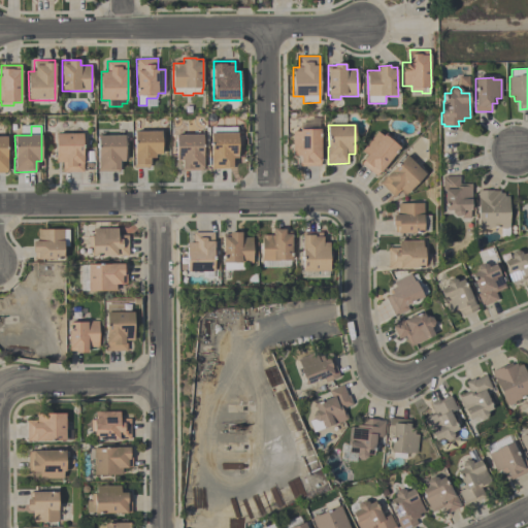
[(237,133),(238,159),(232,159),(232,169),(211,169),(210,133),(221,133),(221,127),(230,127),(230,133),(237,133)]
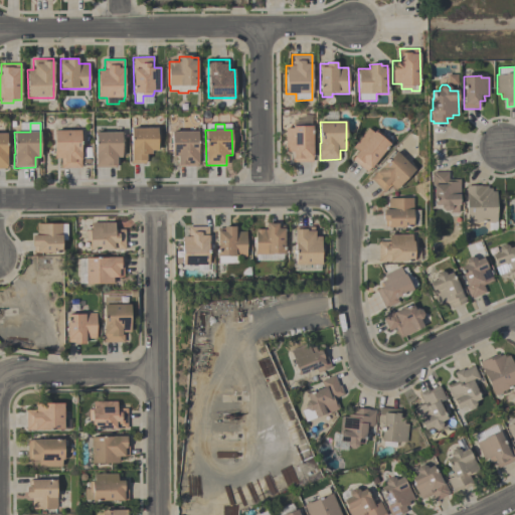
[(286,152),(286,129),(292,129),(292,127),(312,126),(313,158),(312,158),(312,162),(293,162),(293,152),(286,152)]
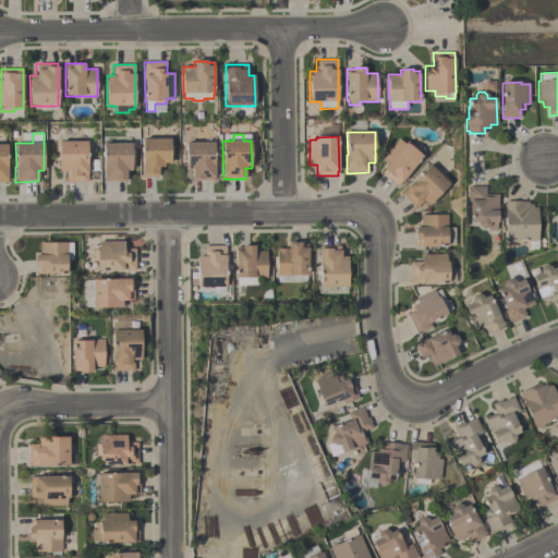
[(170,162),(164,162),(164,167),(158,167),(158,177),(142,177),(142,138),(170,138),(170,162)]
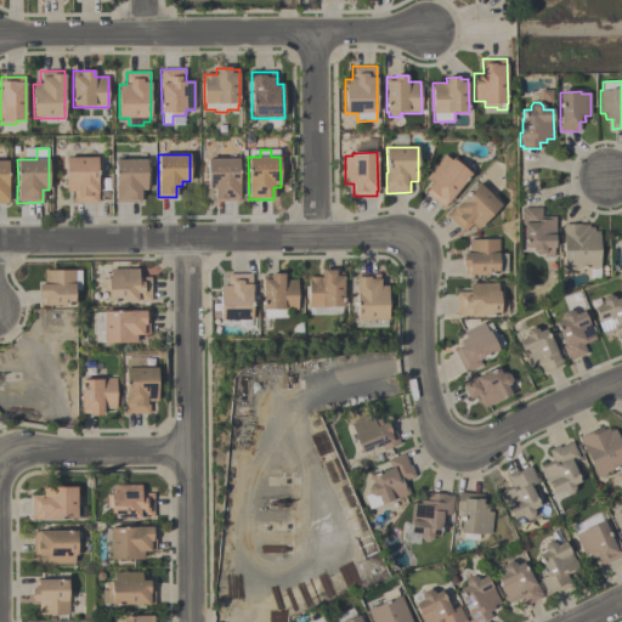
[(444,208),(425,192),(434,182),(428,177),(445,156),(452,160),(456,156),(465,164),(463,168),(471,174),(447,204),(446,204),(444,208)]
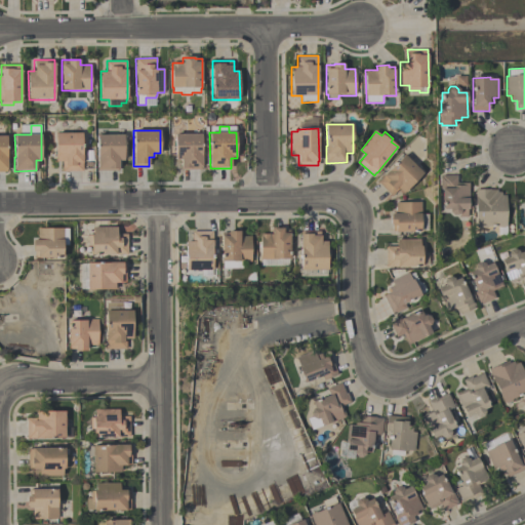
[(82,171),(63,171),(62,162),(55,162),(55,133),(82,133),(82,171)]
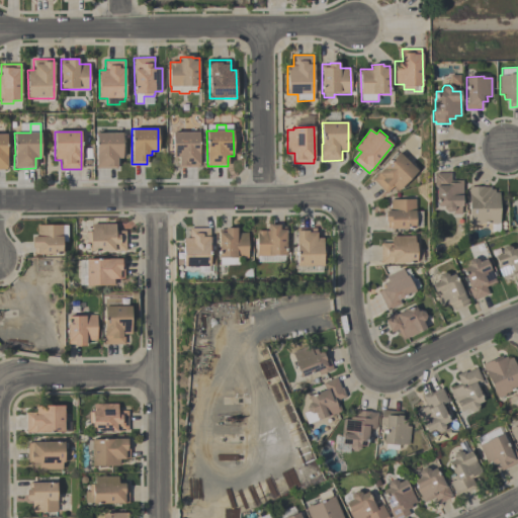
[(173,133),(198,133),(199,167),(178,168),(178,158),(173,158),(173,133)]
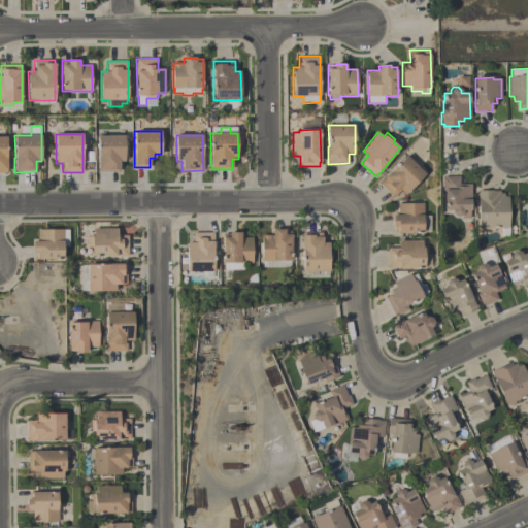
[(125,136),(125,162),(119,162),(119,171),(97,171),(97,159),(98,159),(98,136),(125,136)]
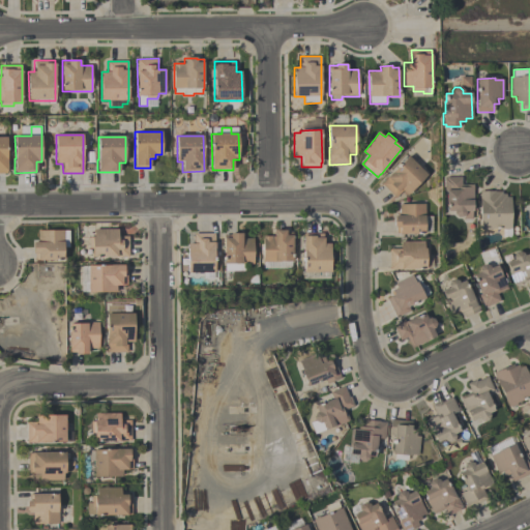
[(381,182),(387,176),(388,176),(408,156),(428,175),(407,196),(402,190),(395,198),(381,182)]
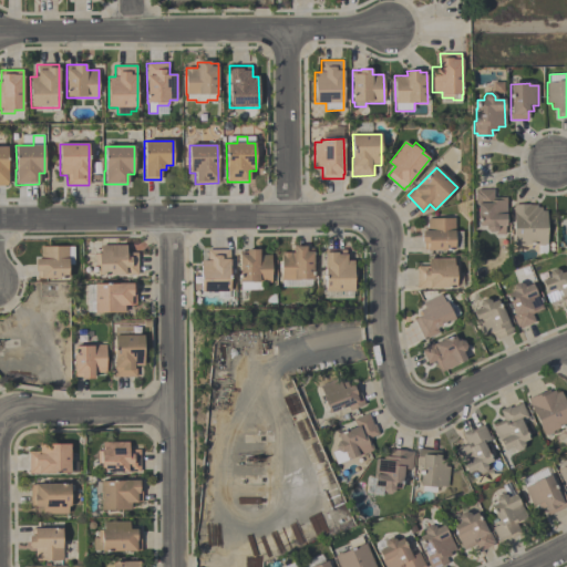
[(493,189),(493,197),(506,197),(506,216),(505,216),(506,226),(504,226),(504,234),(496,234),(496,232),(494,233),(488,233),(485,229),(485,227),(478,227),(478,218),(476,218),(476,205),(475,205),(475,192),(476,192),(476,189),(493,189)]
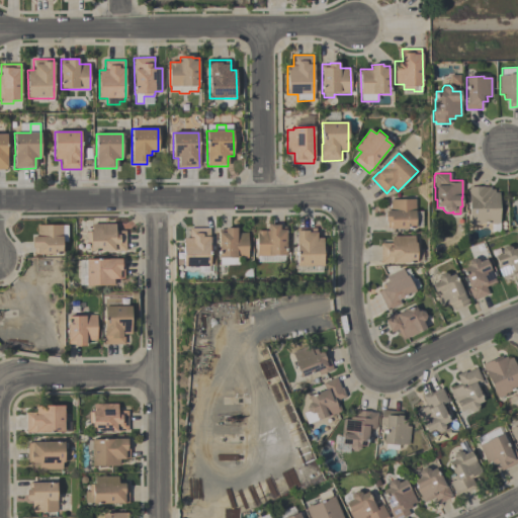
[(494,189),(494,192),(499,192),(500,223),(498,223),(497,224),(493,225),(491,223),(478,224),(477,225),(472,225),(471,224),(469,224),(468,187),(484,186),(484,187),(490,187),(490,189),(494,189)]
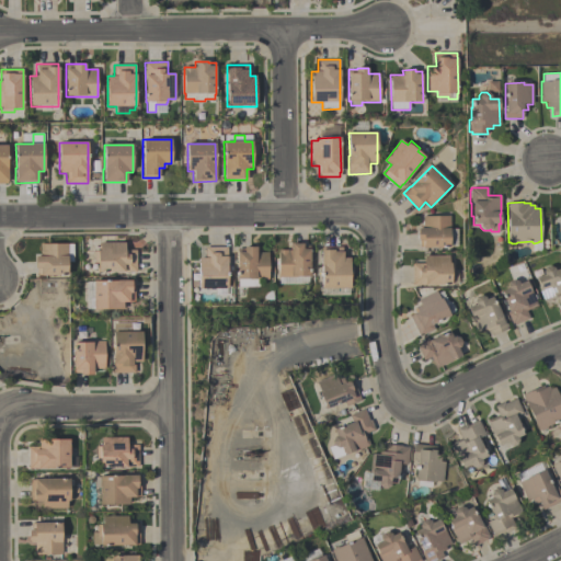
[(449,229),(449,248),(420,248),(420,241),(418,241),(418,240),(416,240),(416,230),(418,230),(418,228),(423,228),(423,216),(450,216),(450,229),(449,229)]
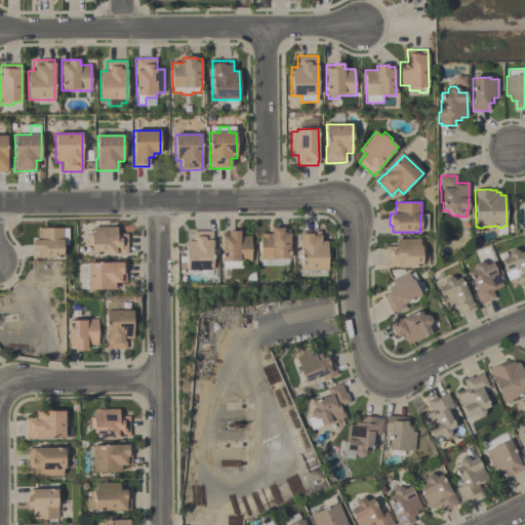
[(92,227),(117,227),(117,234),(127,234),(127,254),(91,254),(91,246),(88,246),(88,235),(92,235),(92,227)]
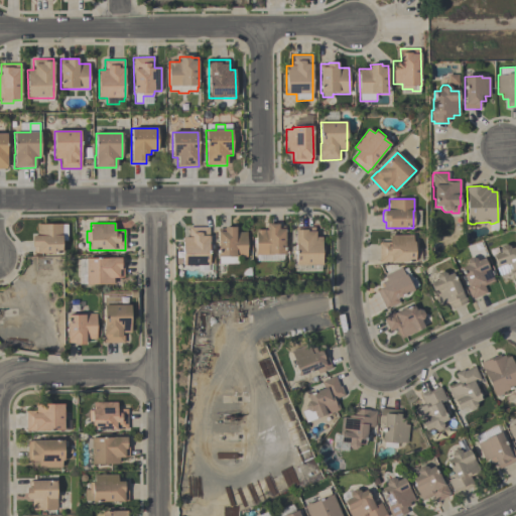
[(37,225),(68,225),(68,240),(61,240),(61,253),(34,253),(34,247),(32,247),(32,236),(37,236),(37,225)]
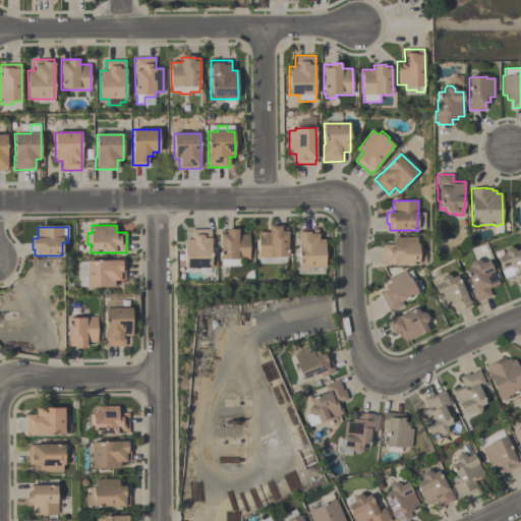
[(258,257),(258,232),(270,232),(270,227),(281,227),(281,228),(288,227),(288,256),(258,257)]
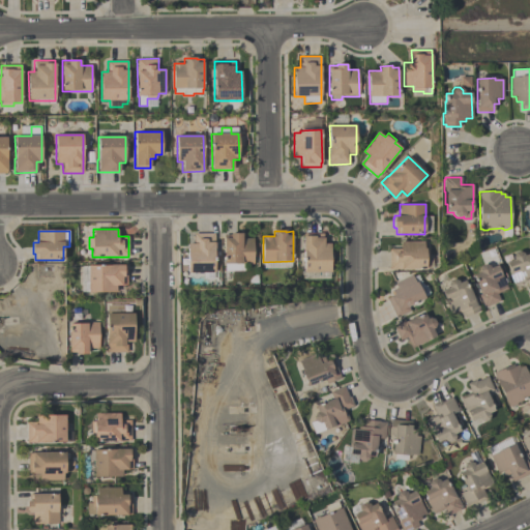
[(304,272),(304,252),(303,252),(303,232),(324,232),(324,238),(324,243),(330,243),(330,272),(304,272)]
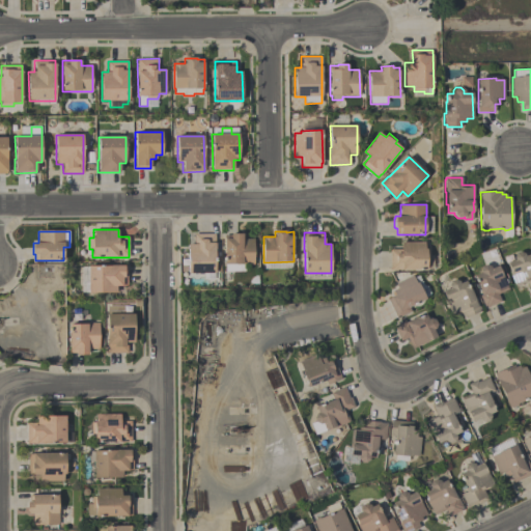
[(194,234),(215,233),(216,274),(189,274),(188,245),(194,245),(194,234)]
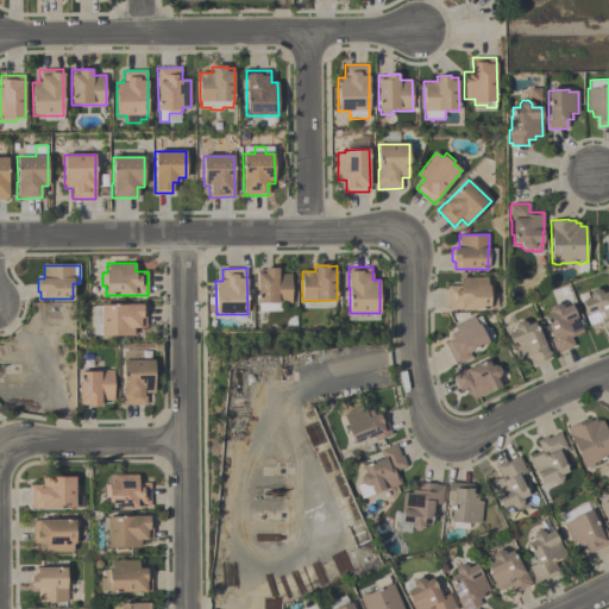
[(292,303),(278,303),(278,311),(258,311),(258,303),(257,303),(257,270),(265,270),(265,269),(278,269),(278,274),(292,274),(292,303)]
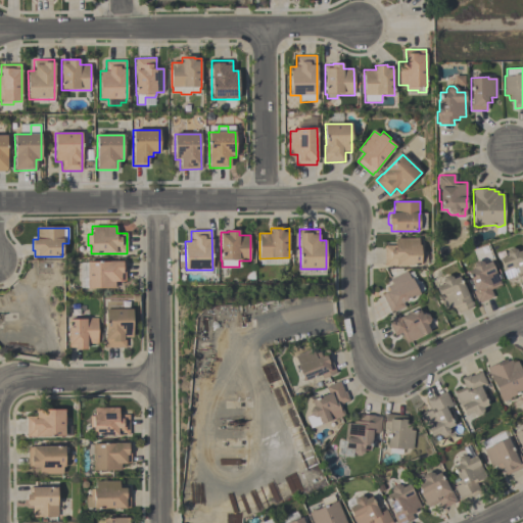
[(383,245),(394,245),(394,238),(418,238),(418,245),(423,245),(423,256),(420,256),(420,266),(383,266),(383,245)]
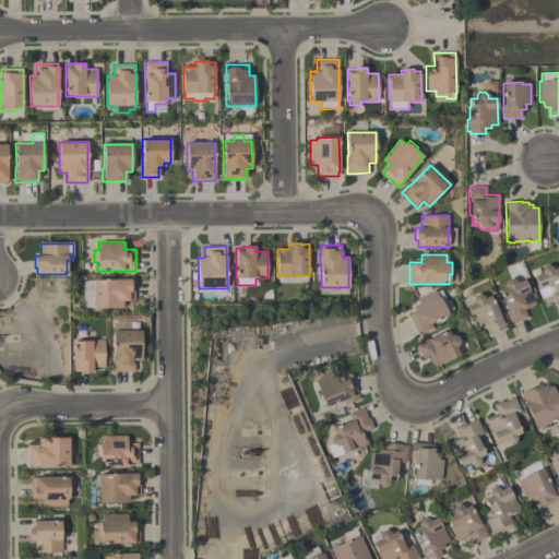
[(542,300),(536,285),(537,285),(534,276),(542,274),(540,271),(542,266),(547,265),(551,268),(552,270),(558,268),(558,305),(557,306),(554,297),(544,301),(543,299),(542,300)]
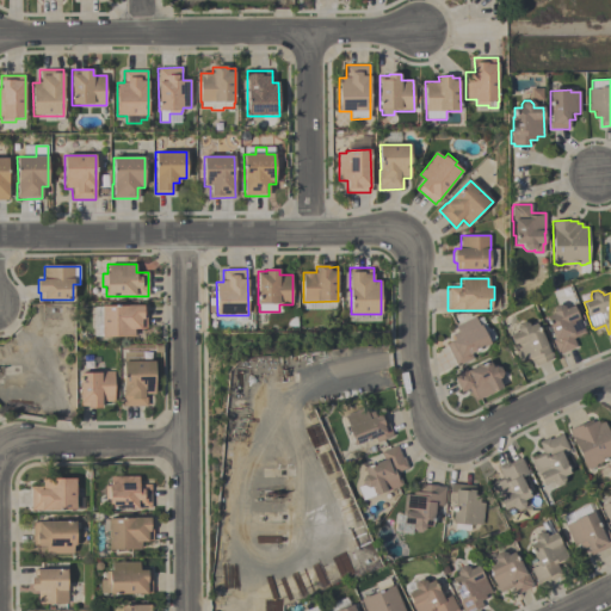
[(573,338),(576,346),(560,353),(559,352),(557,352),(551,340),(554,339),(549,327),(550,327),(545,318),(553,314),(551,312),(553,307),(559,304),(563,307),(565,309),(573,306),(576,315),(578,314),(586,333),(573,338)]
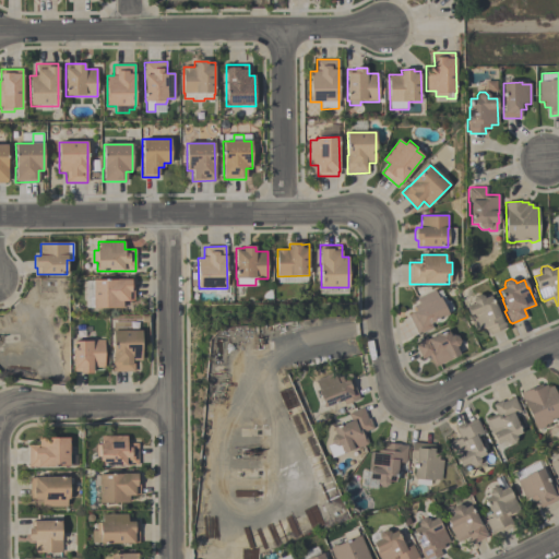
[(93,309),(93,281),(116,281),(116,280),(133,280),(133,300),(123,301),(123,309),(93,309)]
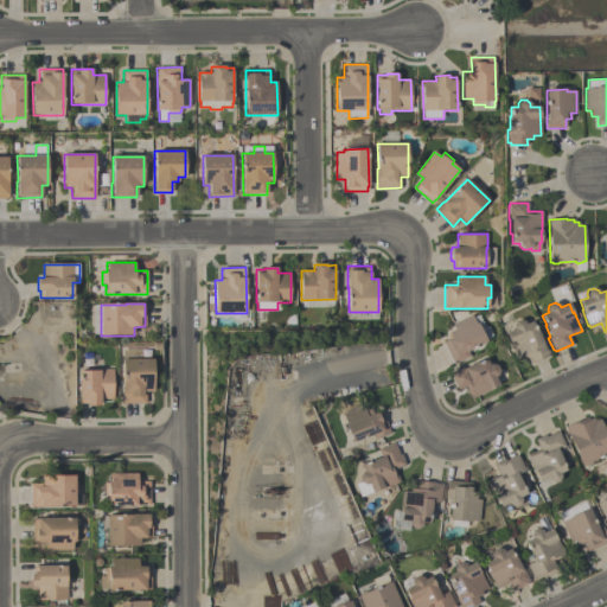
[(454,330),(452,325),(471,315),(475,324),(477,323),(487,342),(467,352),(470,356),(454,364),(442,343),(451,338),(448,332),(454,330)]
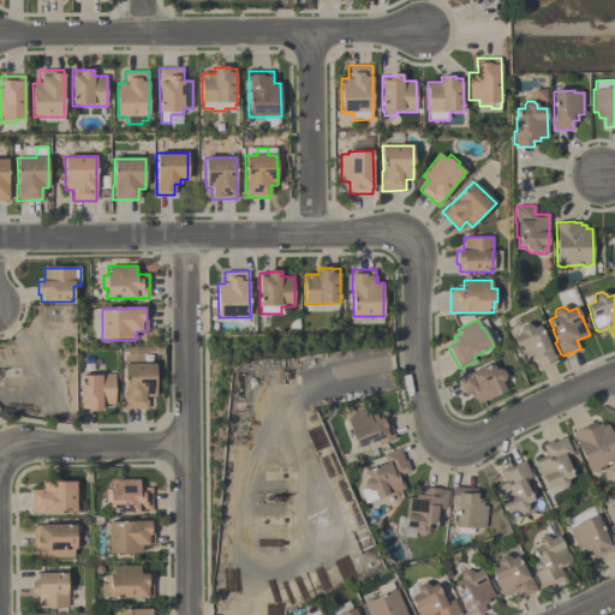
[(539,368),(537,363),(532,365),(530,362),(524,364),(512,338),(520,334),(519,332),(521,326),(526,324),(531,326),(532,329),(539,326),(543,335),(544,334),(549,347),(551,346),(556,357),(554,358),(555,360),(539,368)]
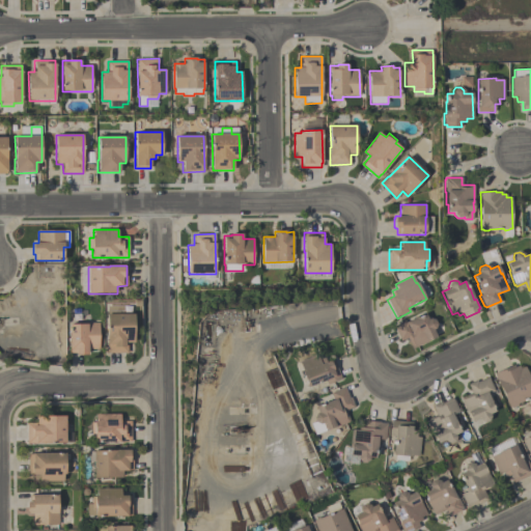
[(107,353),(107,336),(108,336),(107,306),(123,306),(123,314),(134,314),(134,343),(128,343),(128,353),(107,353)]
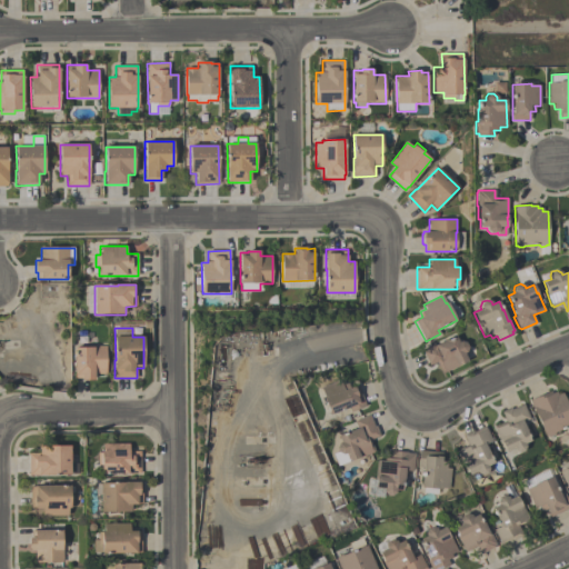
[(437,362),(429,366),(422,352),(423,351),(423,349),(433,343),(435,346),(447,340),(447,341),(456,337),(458,342),(460,341),(465,343),(468,348),(466,352),(463,353),(468,361),(442,373),(437,362)]
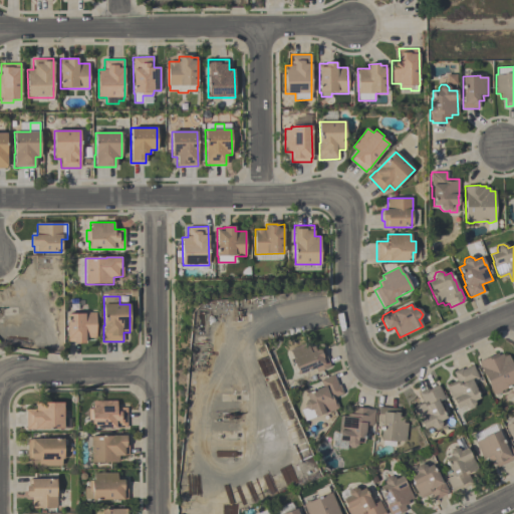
[(95,312),(95,338),(85,338),(85,343),(73,343),(73,341),(67,341),(66,314),(83,314),(83,312),(95,312)]
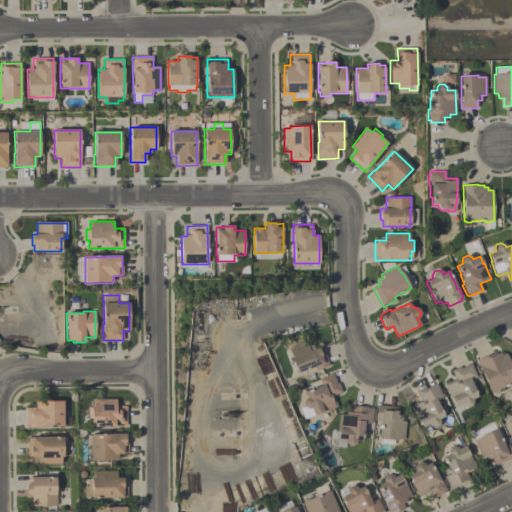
[(330,365),(316,370),(315,367),(297,374),(291,357),(292,356),(289,348),(306,342),(308,346),(313,344),(315,349),(323,346),(330,365)]
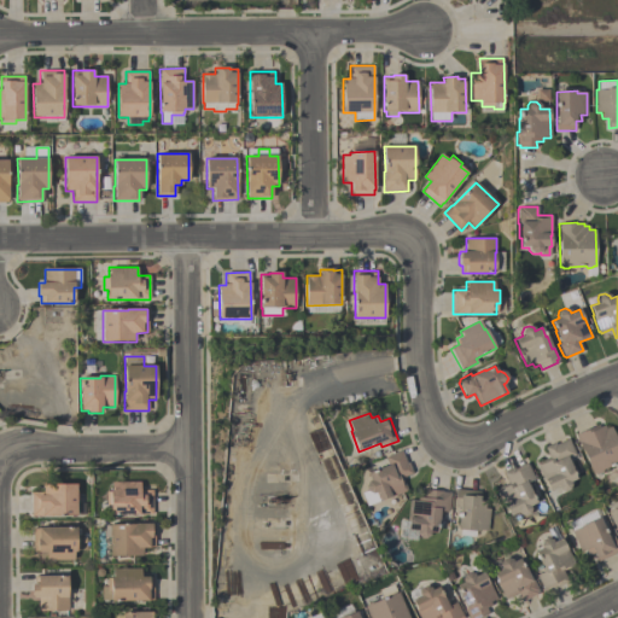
[(592,474),(575,435),(590,427),(592,429),(599,425),(600,427),(604,426),(606,429),(611,427),(617,443),(617,464),(602,470),(602,472),(598,474),(595,473),(592,474)]
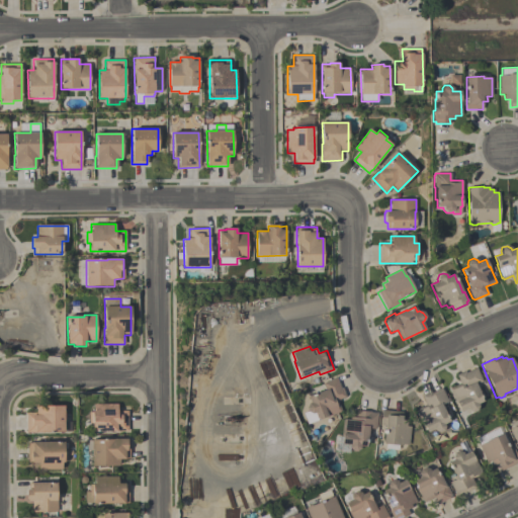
[(449,389),(460,383),(456,374),(464,371),(465,372),(477,368),(483,381),(476,384),(484,402),(478,405),(479,407),(477,411),(472,413),(468,411),(467,409),(460,412),(449,389)]
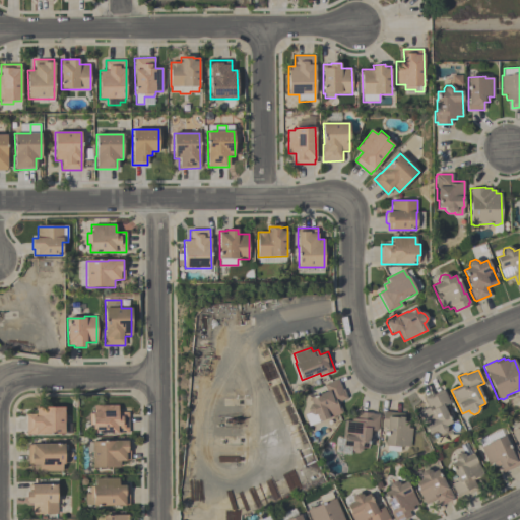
[(324,384),(338,379),(342,389),(344,389),(347,398),(339,401),(343,412),(309,426),(305,415),(310,413),(308,409),(310,405),(312,404),(310,399),(320,395),(319,394),(327,391),(324,384)]
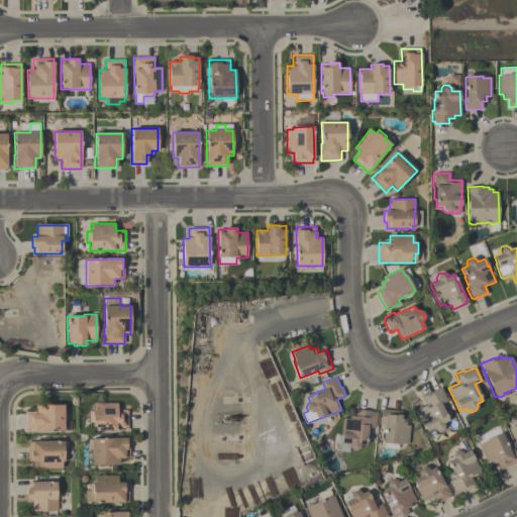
[(420,395),(429,391),(430,392),(440,387),(446,401),(440,404),(448,421),(443,424),(444,426),(442,430),(438,432),(433,431),(433,429),(425,432),(416,411),(417,410),(416,408),(425,404),(420,395)]
